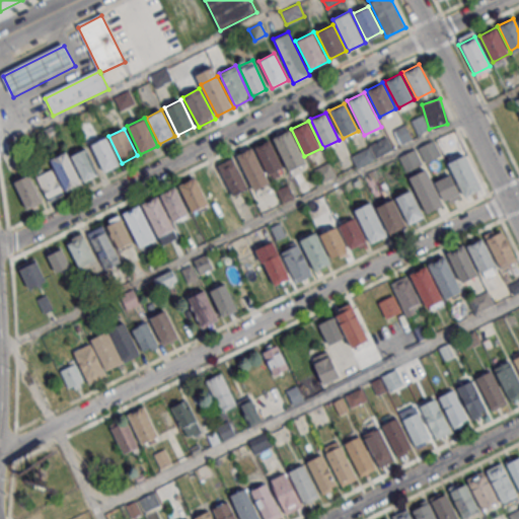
[(288,170),(305,162),(289,129),(272,138),(288,170)]
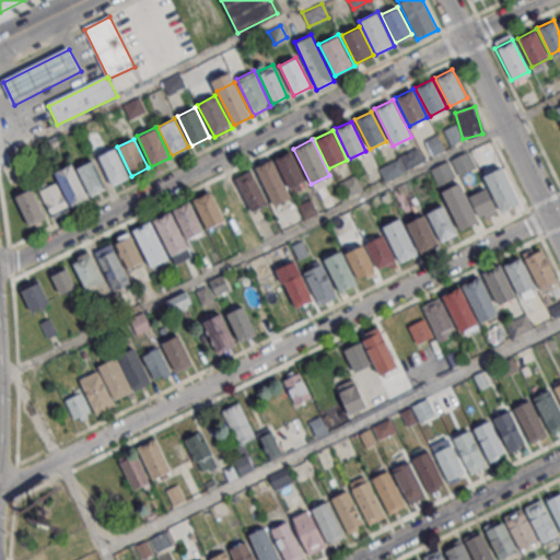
[(112,186),(129,177),(115,147),(97,155),(112,186)]
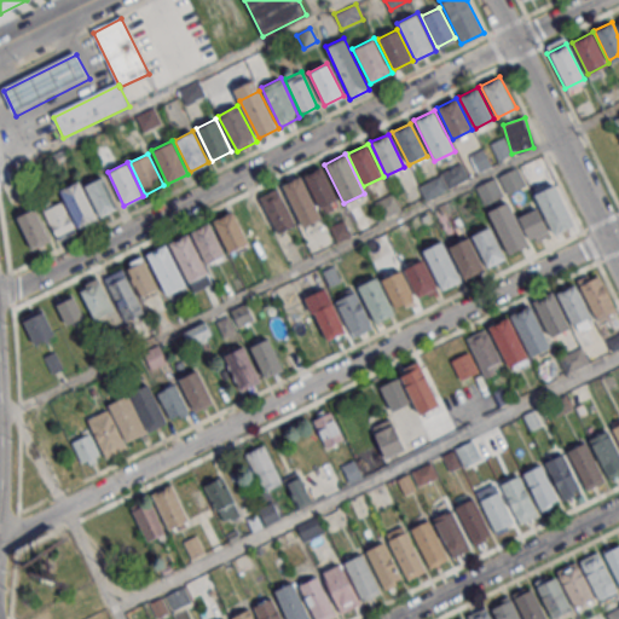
[(318,208),(336,200),(320,166),(302,174),(318,208)]
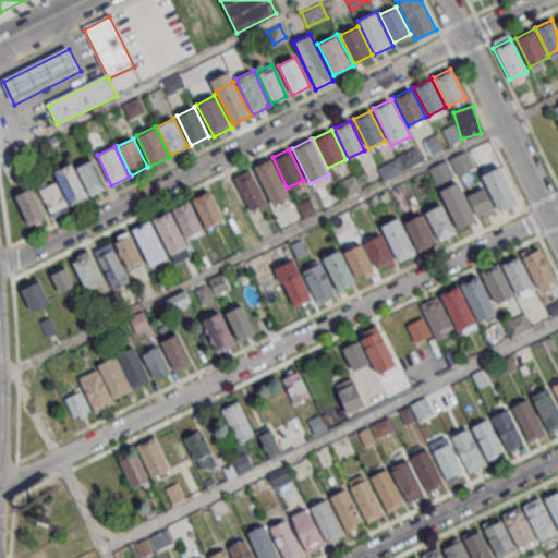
[(91,195),(107,187),(92,158),(76,166),(91,195)]
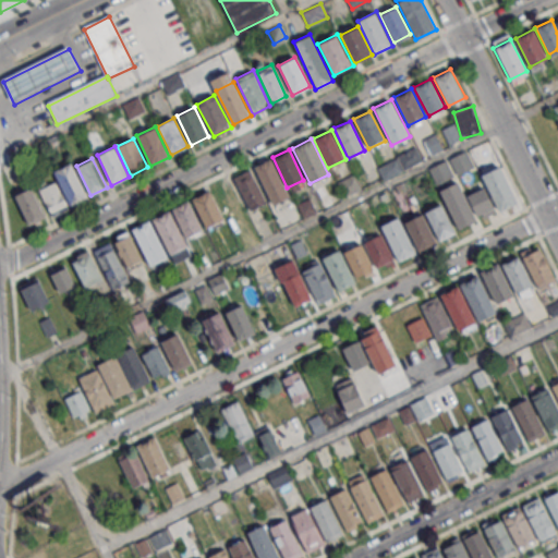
[(253,167),(270,158),(289,196),(270,205),(253,167)]
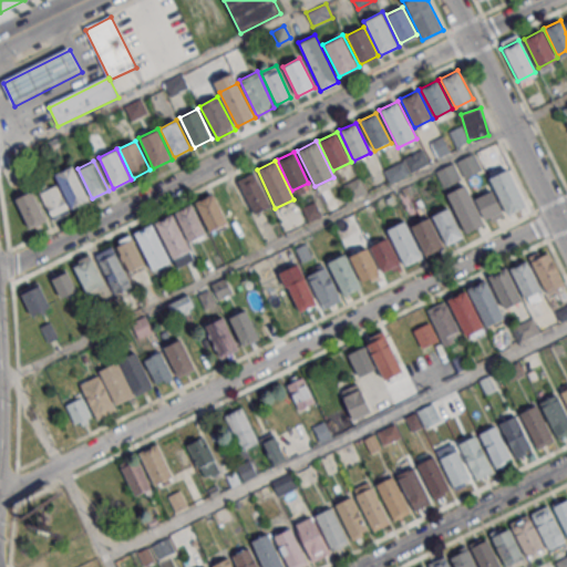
[(72,209),(90,200),(72,165),(54,174),(72,209)]
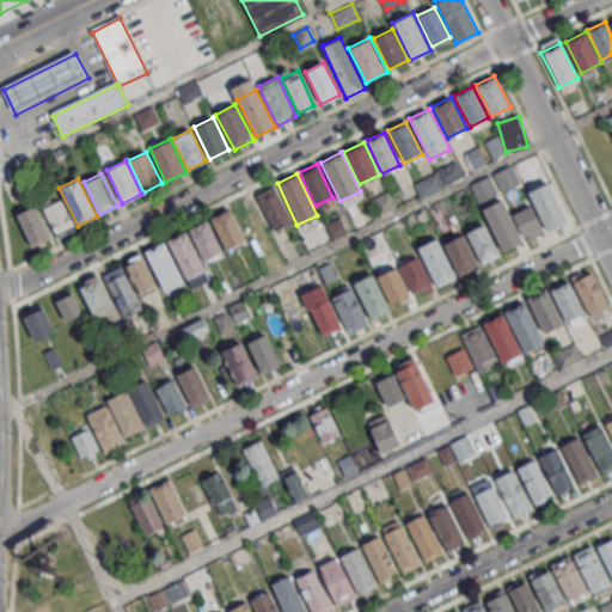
[(528,193),(550,182),(570,222),(549,233),(528,193)]
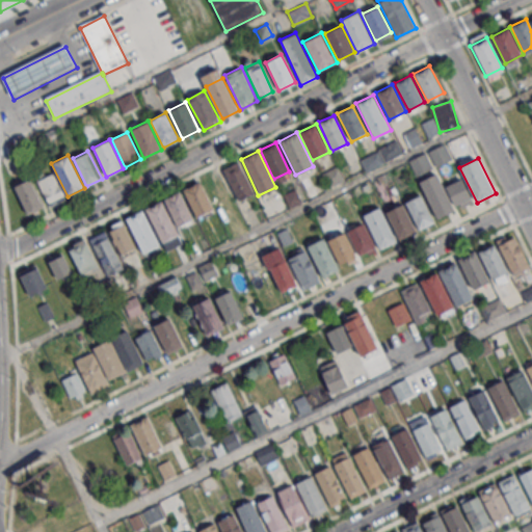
[(222,169),(238,162),(254,193),(238,201),(222,169)]
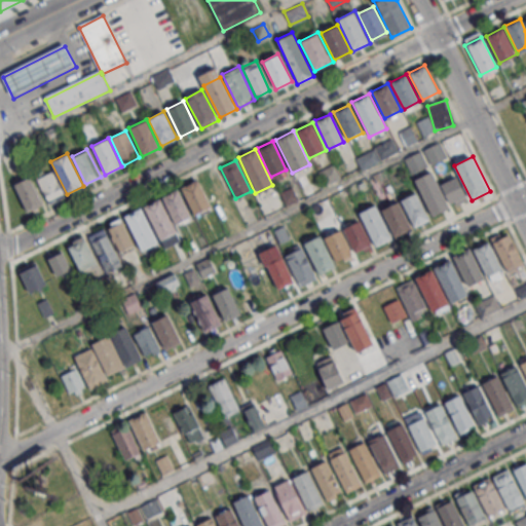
[(48,203),(65,195),(52,170),(36,179),(48,203)]
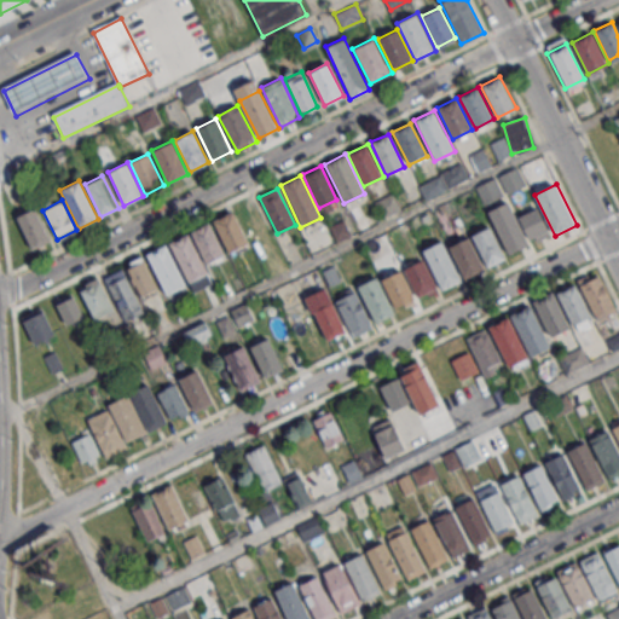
[(509,202),(487,212),(508,254),(528,244),(509,202)]
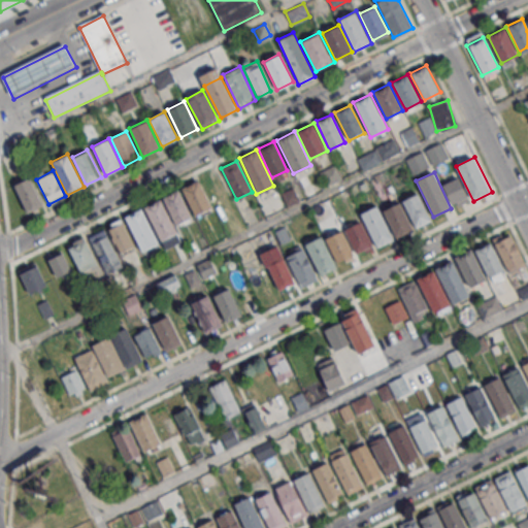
[(27,212),(42,204),(30,176),(13,185),(27,212)]
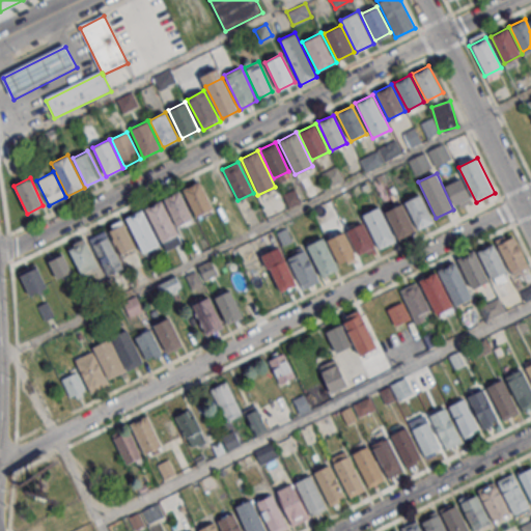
[(444,187),(460,178),(471,199),(454,207),(444,187)]
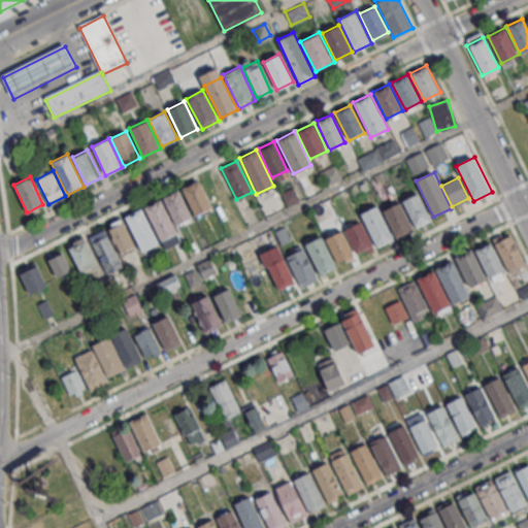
[(199,179),(180,189),(194,216),(211,206),(199,179)]
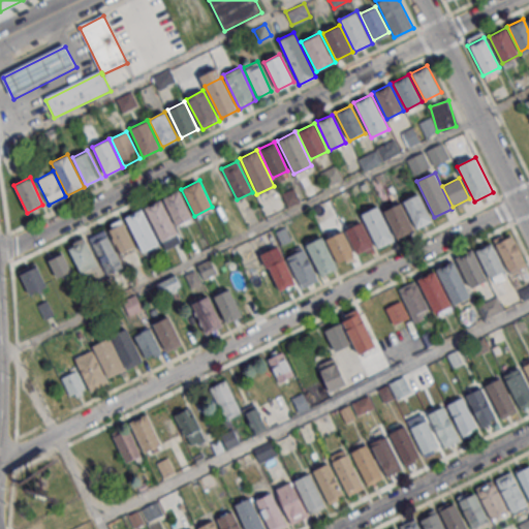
[(190,218),(178,190),(162,197),(175,225),(190,218)]
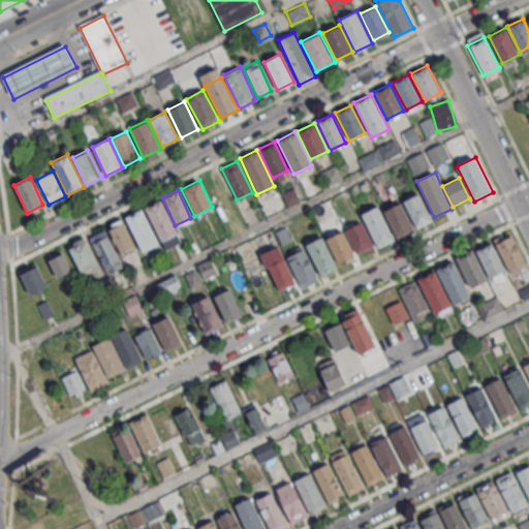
[(415,228),(433,221),(419,192),(402,200),(415,228)]
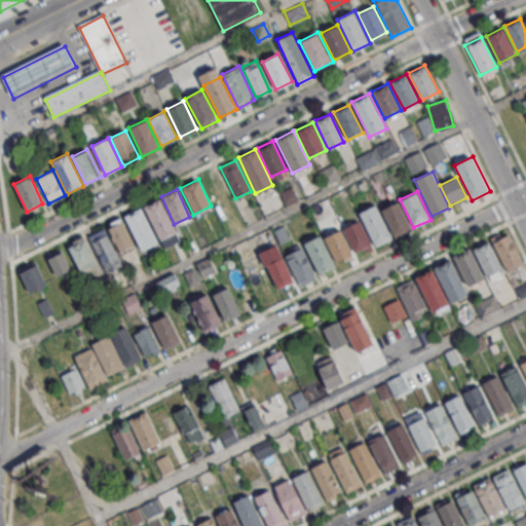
[(144,207),(160,198),(177,232),(160,240),(144,207)]
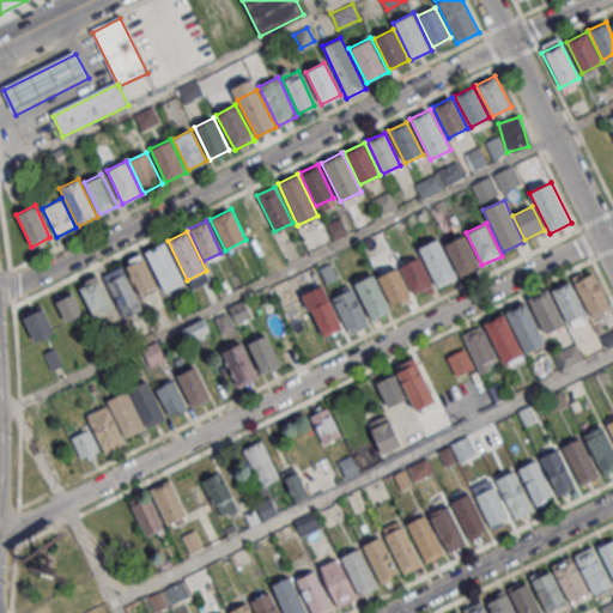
[(444,244),(463,235),(479,265),(459,275),(444,244)]
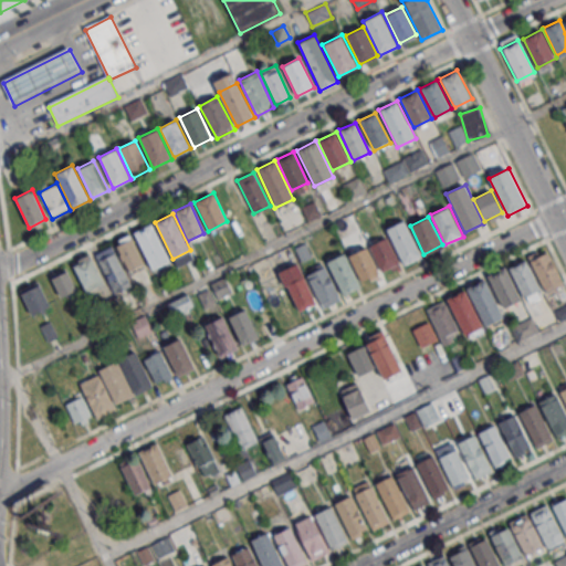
[(404,265),(421,257),(404,219),(386,228),(404,265)]
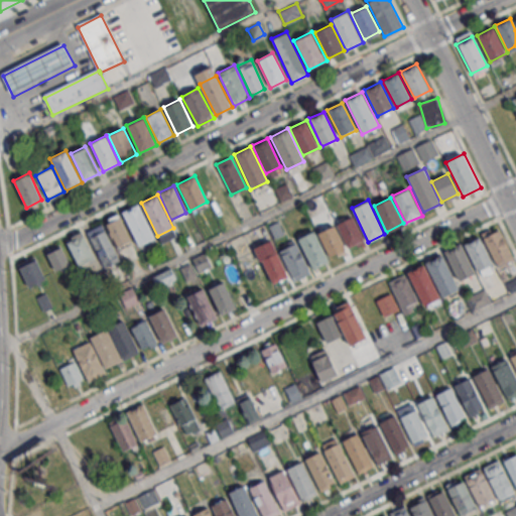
[(121,212),(138,204),(154,237),(138,245),(121,212)]
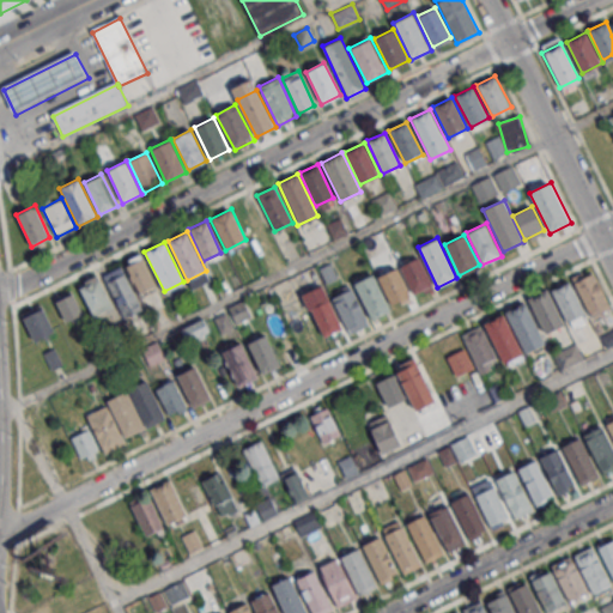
[(412,295),(431,285),(418,256),(399,266),(412,295)]
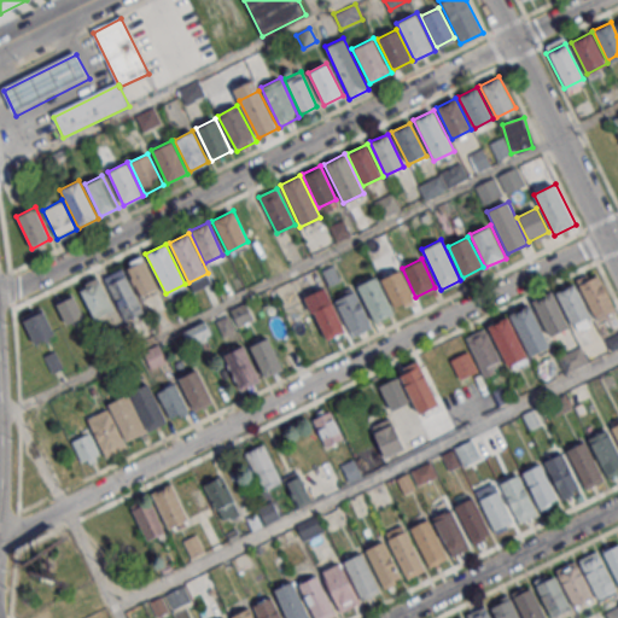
[(157,287),(143,260),(126,268),(140,296),(157,287)]
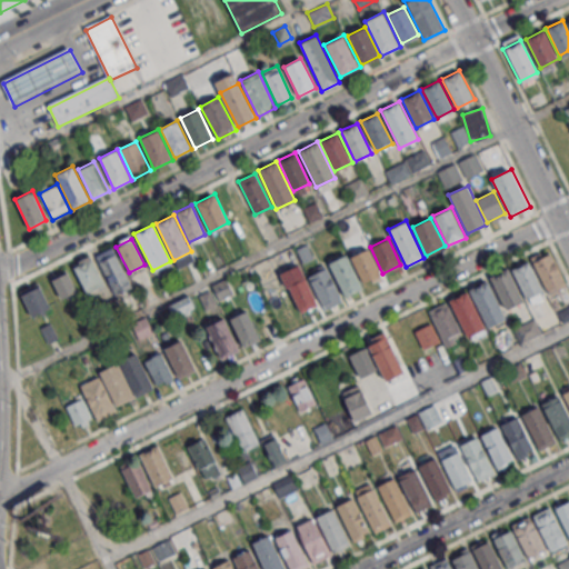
[(95,256),(111,247),(132,288),(116,296),(95,256)]
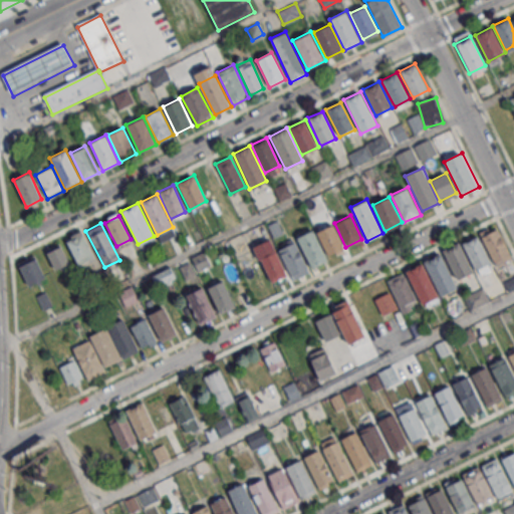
[(332,224),(315,232),(327,257),(344,249),(332,224)]
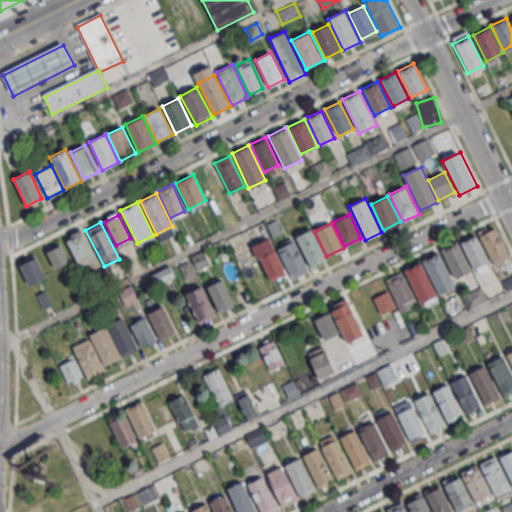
[(479,236),(496,227),(509,252),(491,261),(479,236)]
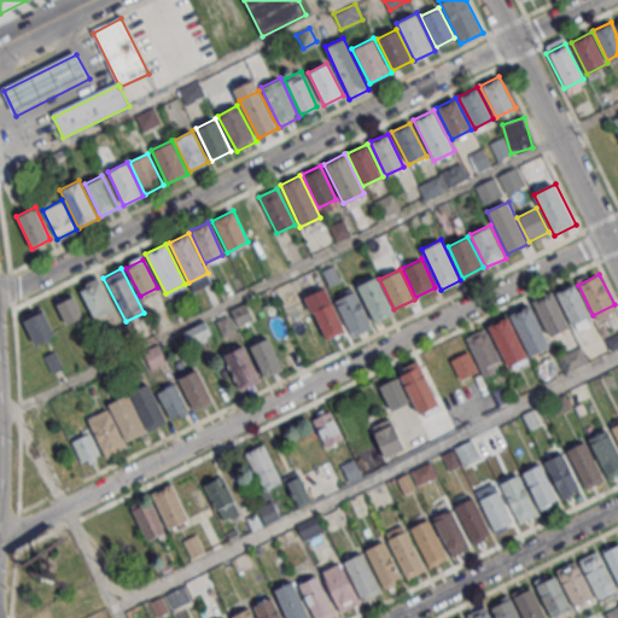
[(377,275),(356,285),(374,324),(395,314),(377,275)]
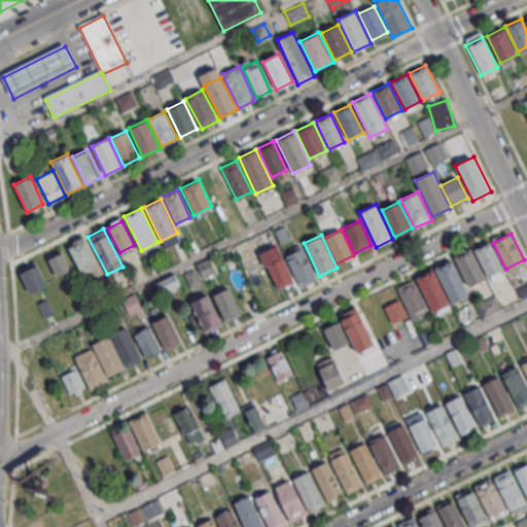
[(78,270),(95,261),(82,237),(66,244),(78,270)]
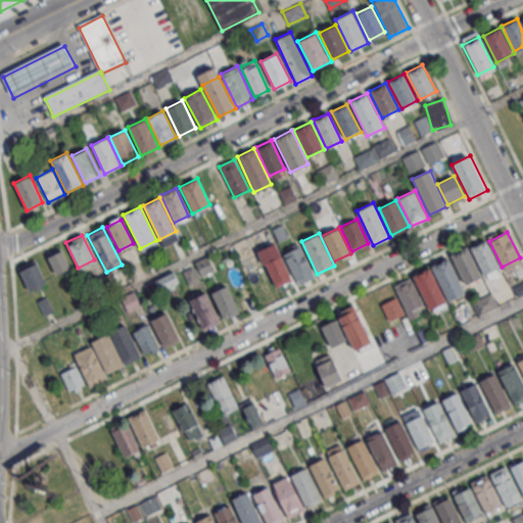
[(470,247),(486,239),(500,267),(483,275),(470,247)]
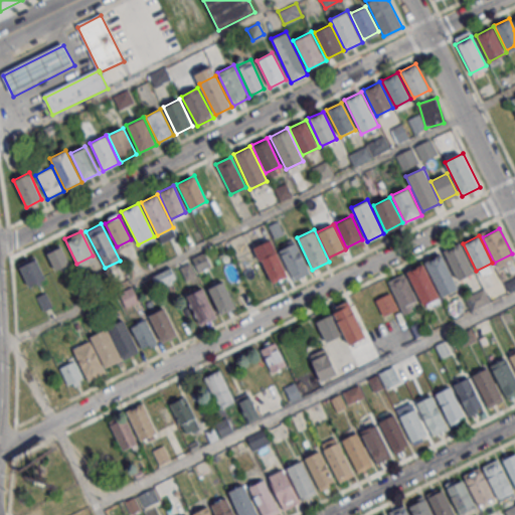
[(295,281),(311,273),(296,241),(279,250),(295,281)]
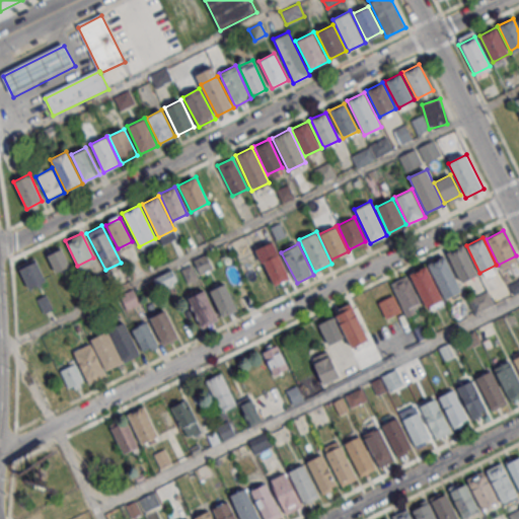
[(56,273),(70,267),(60,244),(46,251),(56,273)]
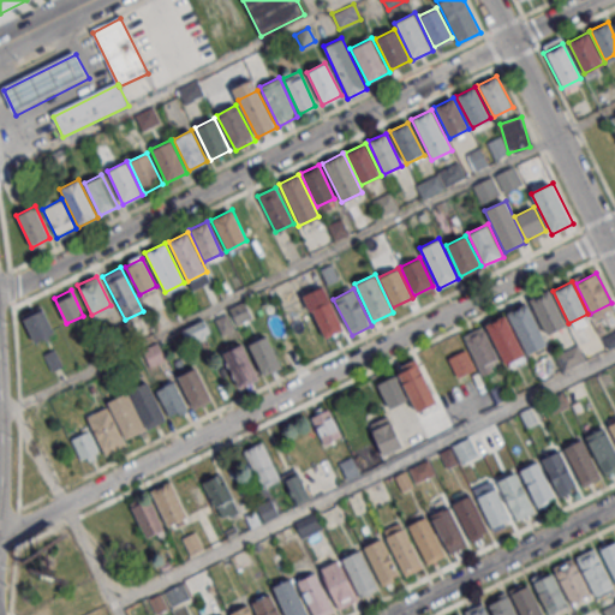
[(529,299),(548,290),(565,324),(545,334),(529,299)]
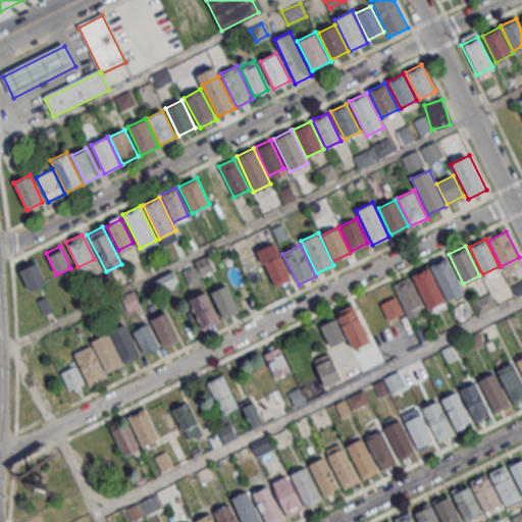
[(274,286),(291,279),(279,255),(263,263),(274,286)]
